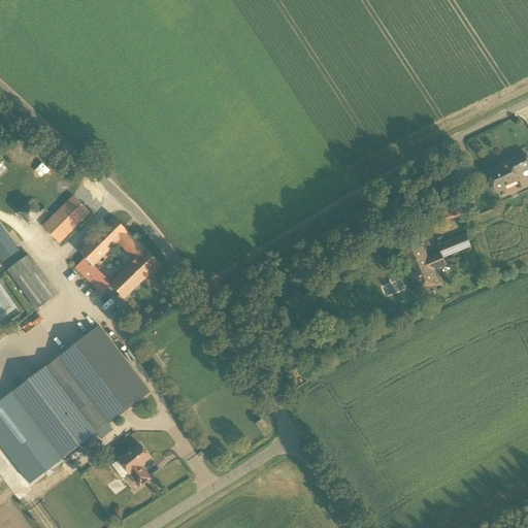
[(497,194),(505,190),(504,187),(520,179),(518,174),(527,169),(527,159),(526,154),(502,164),(503,167),(488,174),(497,194)]
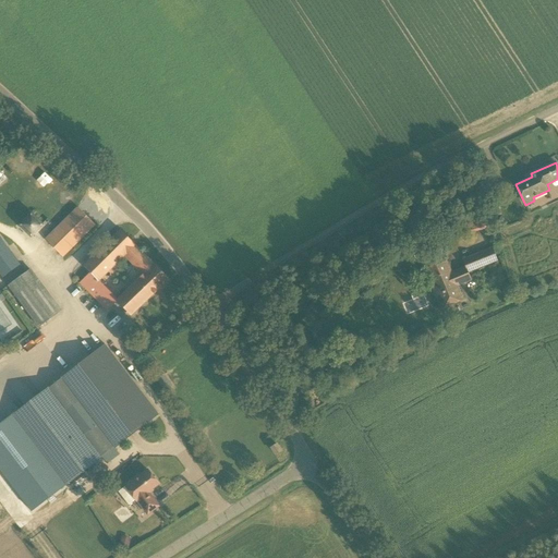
[(43,189),(52,181),(45,172),(35,180),(43,189)]
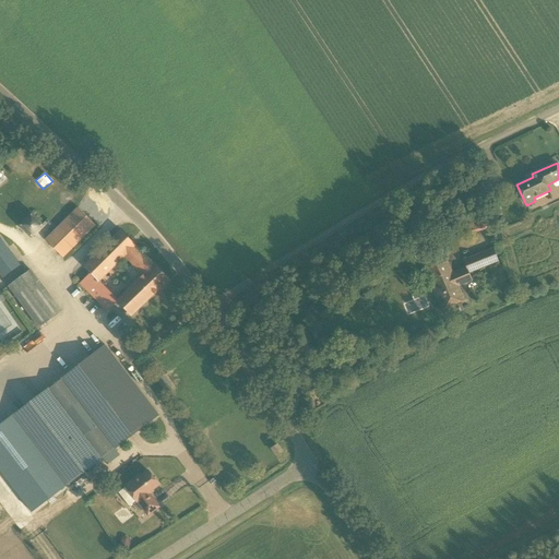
[(62,258),(95,225),(79,207),(46,240),(62,258)]
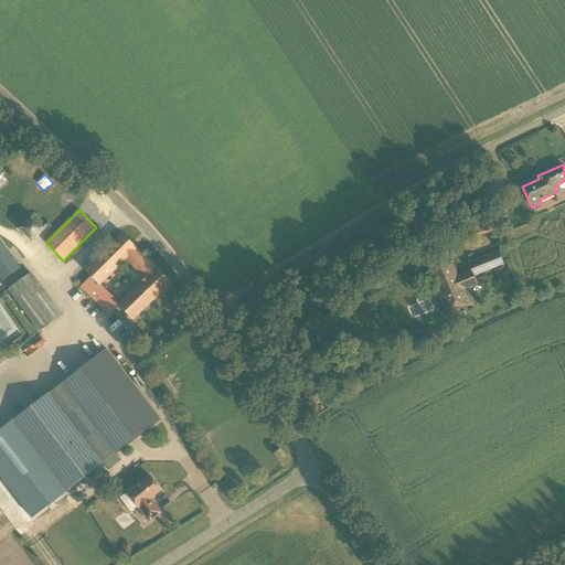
[(479,235),(501,230),(496,214),(475,220),(479,235)]
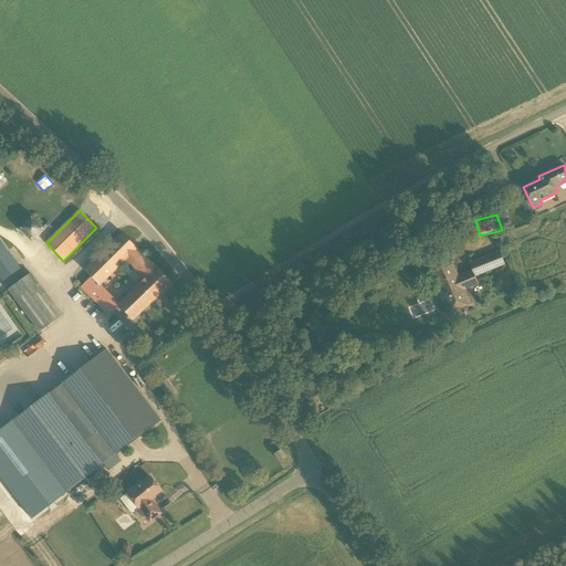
[(92,278),(82,287),(108,315),(118,305),(133,321),(171,283),(156,268),(123,233),(85,270),(92,278)]
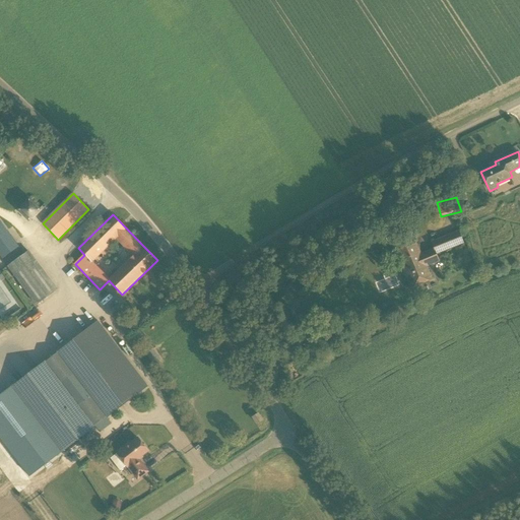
[(19,247),(0,220),(0,256),(2,259),(19,247)]
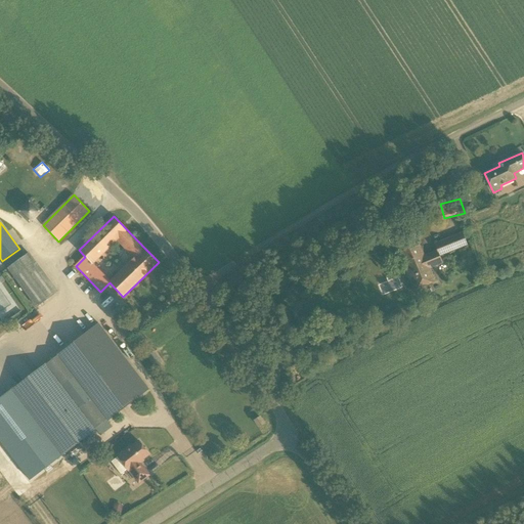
[(439,256),(454,250),(467,245),(463,232),(434,244),(437,250),(424,255),(420,247),(420,246),(399,254),(415,292),(435,284),(429,269),(442,263),(439,256)]
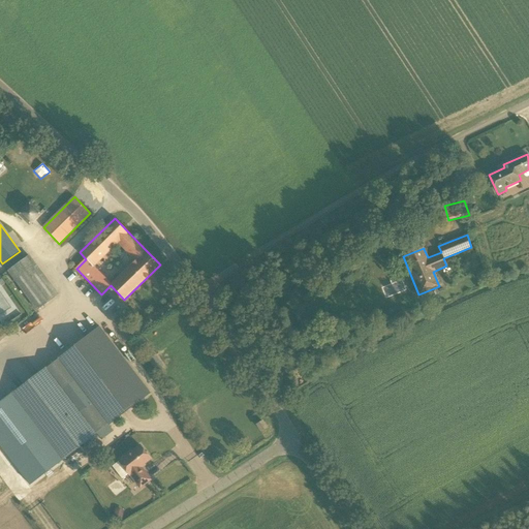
[(57,296),(28,256),(7,271),(36,310),(57,296)]
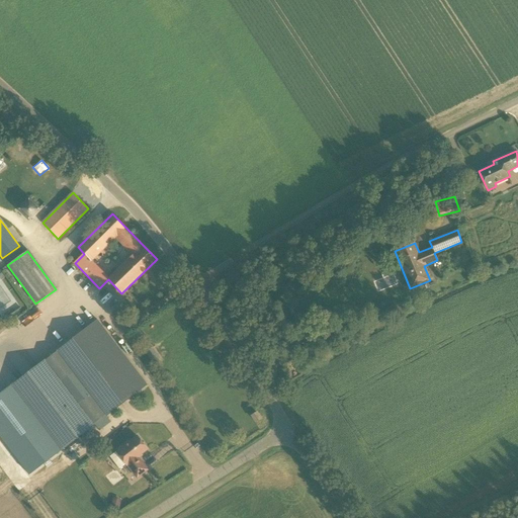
[(107,416),(147,384),(97,320),(57,350),(107,416)]
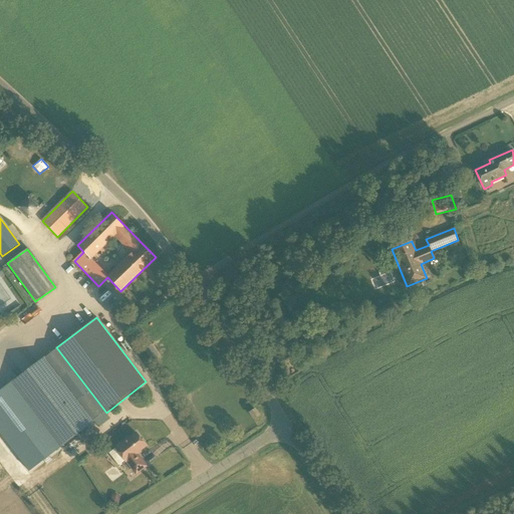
[(139,341),(148,352),(153,348),(144,337),(139,341)]
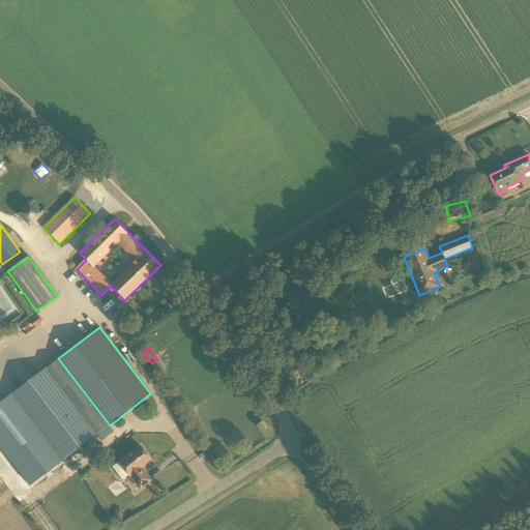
[(63,462),(110,425),(58,358),(11,394),(63,462)]
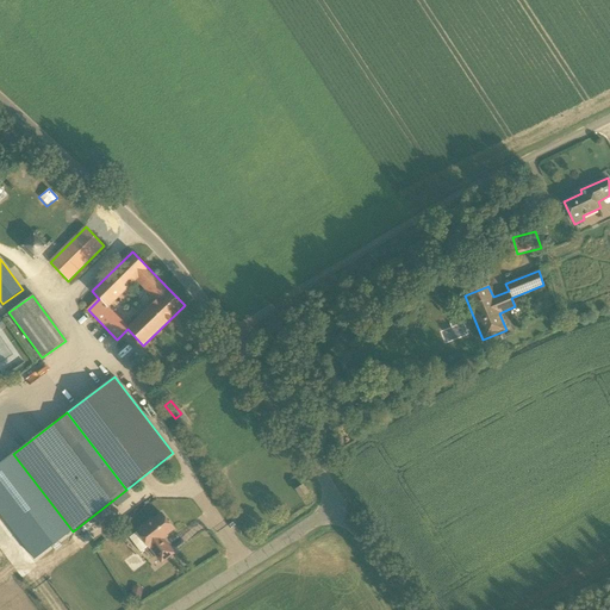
[(302,497),(307,493),(303,485),(297,490),(302,497)]
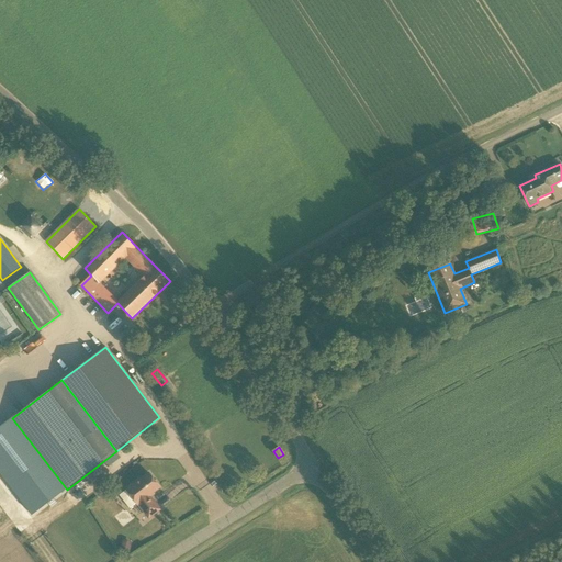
[(160,487),(149,473),(141,480),(139,479),(126,490),(120,495),(130,509),(137,504),(137,505),(138,504),(149,518),(160,509),(149,495),(160,487)]
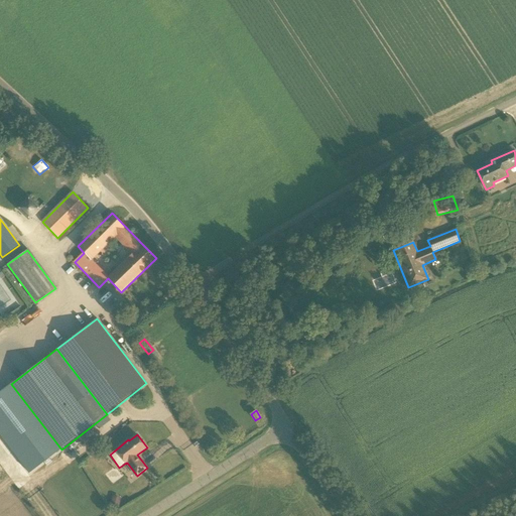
[(43,439),(48,448),(53,445),(48,436),(43,439)]
